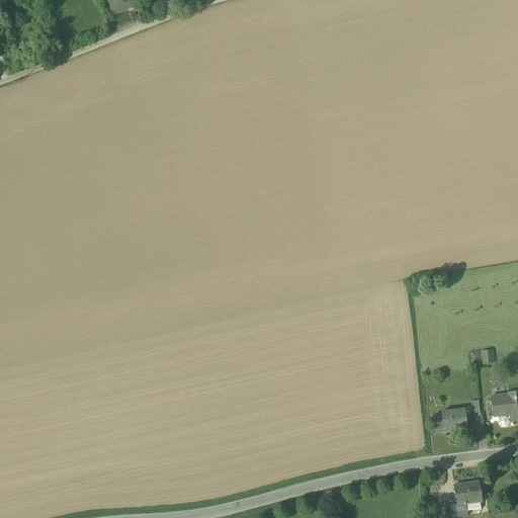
[(130,0),(108,0),(114,14),(133,7),(130,0)]
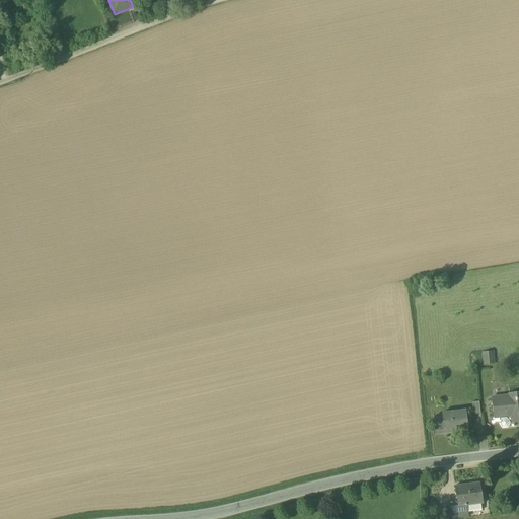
[(518,391),(509,393),(510,395),(492,397),(494,418),(501,417),(502,420),(500,424),(503,428),(515,427),(515,425),(518,424),(518,391)]
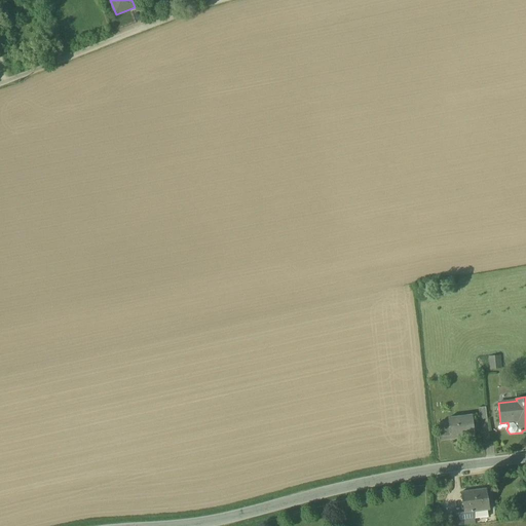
[(486,407),(478,408),(480,420),(487,419),(486,407)]
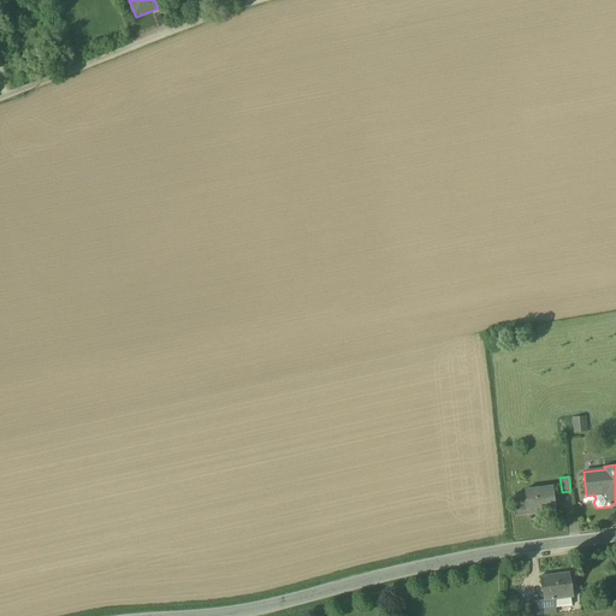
[(554,486),(525,490),(526,498),(515,499),(516,516),(517,516),(517,515),(527,514),(527,515),(556,511),(554,486)]
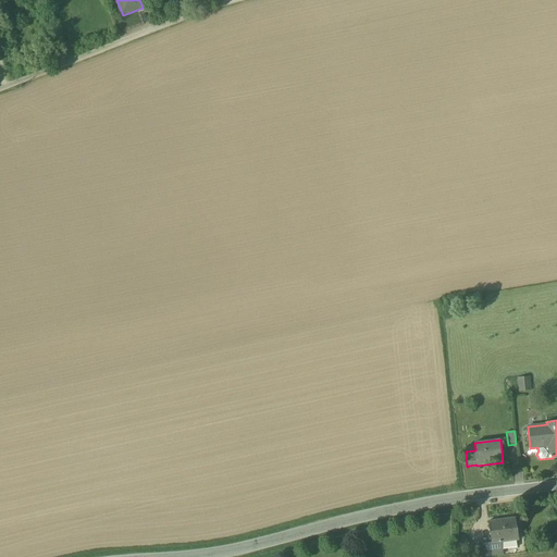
[(516,518),(489,521),(492,543),(492,544),(500,543),(519,541),(516,518)]
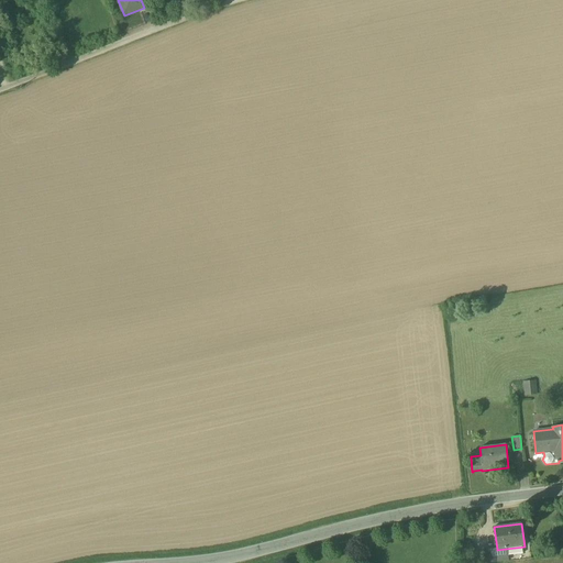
[(473,544),(461,545),(462,559),(477,558),(477,551),(473,551),(473,544)]
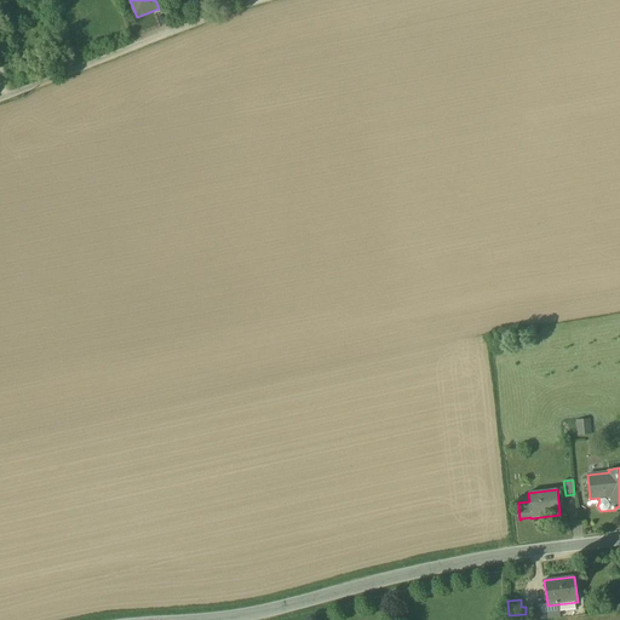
[(557,604),(547,606),(547,604),(532,607),(533,615),(526,616),(526,619),(535,619),(560,618),(557,604)]
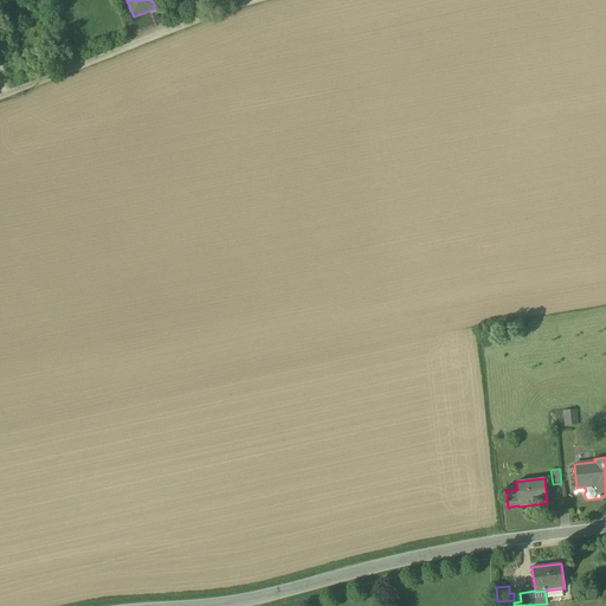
All buildings are outlined.
